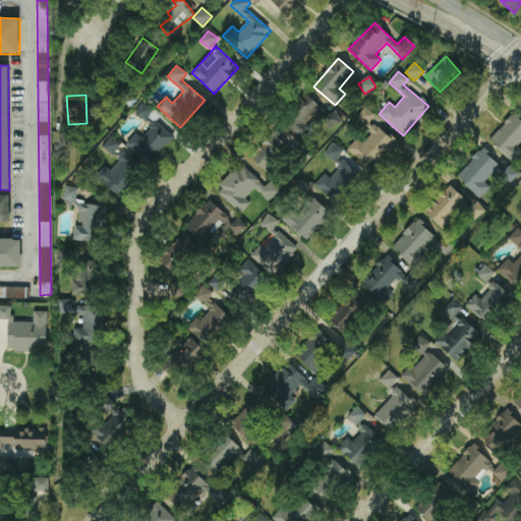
[(307,124),(322,107),(306,95),(283,123),(303,139),(312,129),(307,124)]
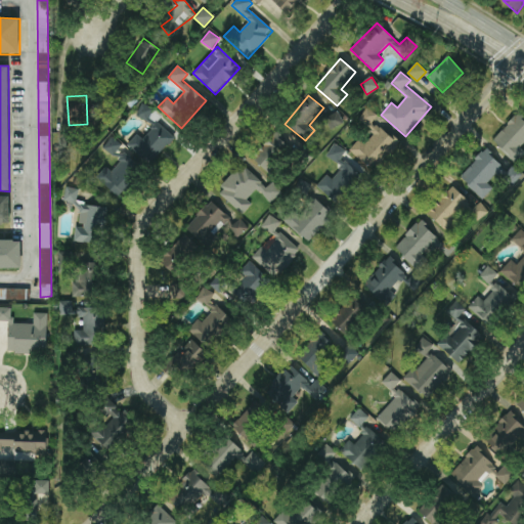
[(136,116),(148,122),(150,119),(156,111),(143,103),(136,116)]
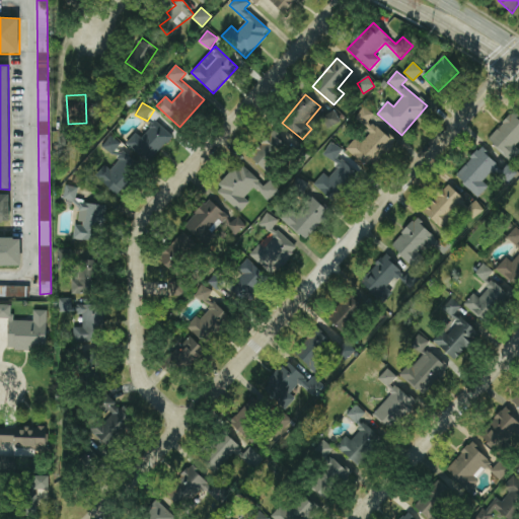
[(341,122),(335,110),(321,118),(327,129),(341,122)]
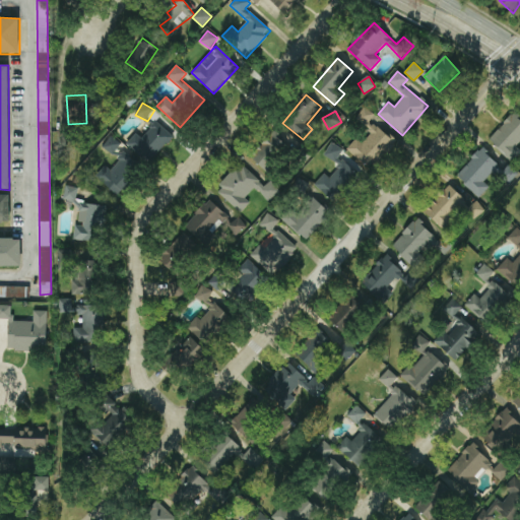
[(519,144),(519,119),(514,113),(489,139),(512,161),(519,152),(519,150),(517,148),(519,144)]
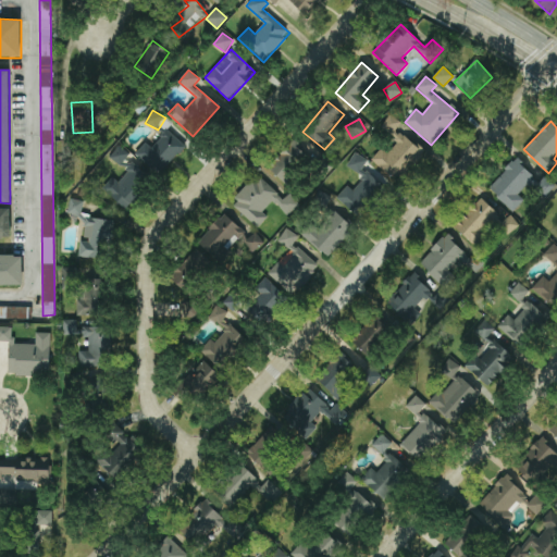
[(152,148),(145,143),(135,156),(161,176),(185,144),(165,130),(152,148)]
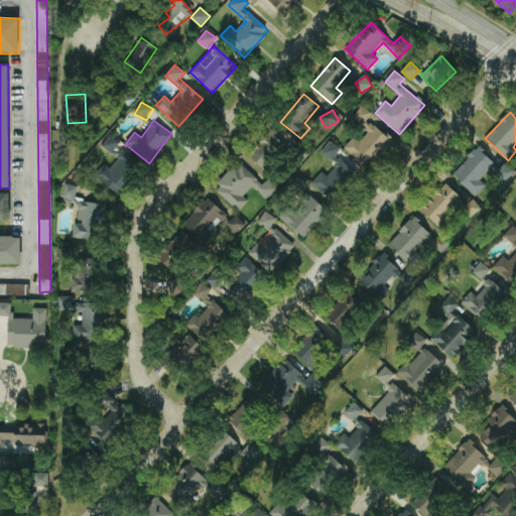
[(360,143),(353,137),(345,148),(368,168),(392,140),(370,122),(364,130),(367,133),(360,143)]
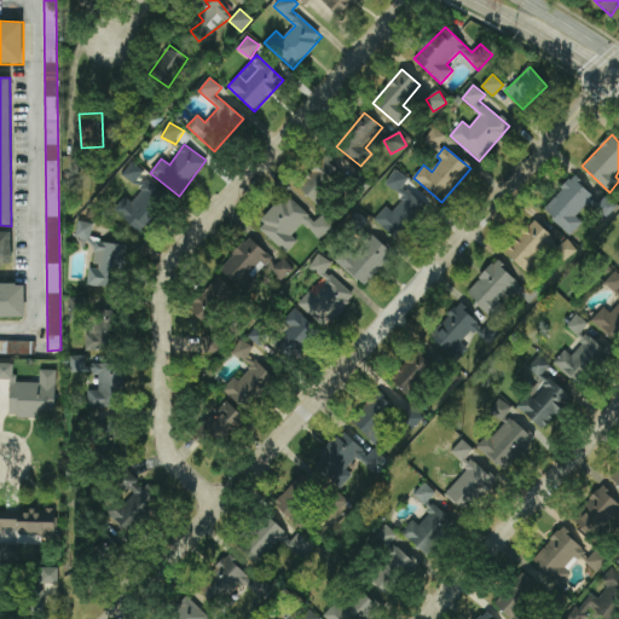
[(299,189),(319,204),(345,173),(323,157),(299,189)]
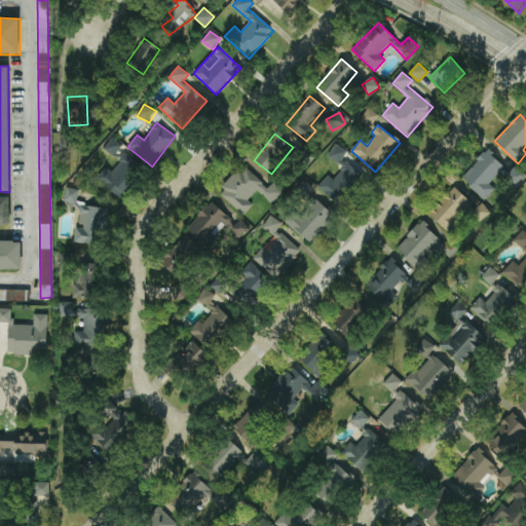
[(339,164),(347,151),(336,144),(328,156),(339,164)]
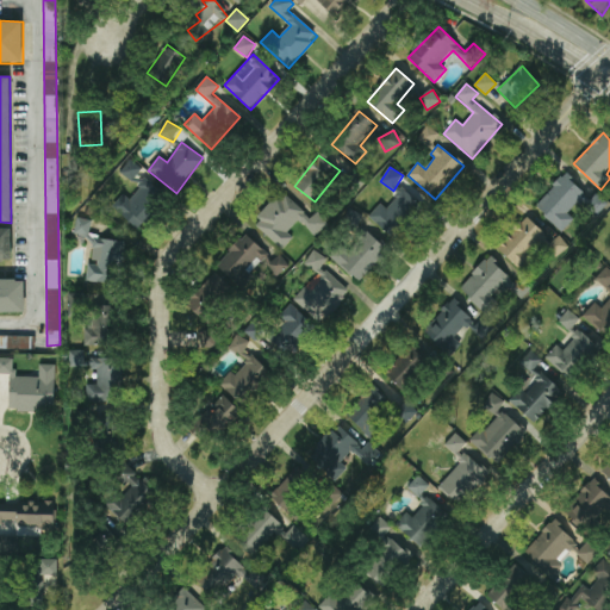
[(562,232),(574,219),(567,213),(579,201),(596,217),(604,209),(567,172),(535,205),(562,232)]
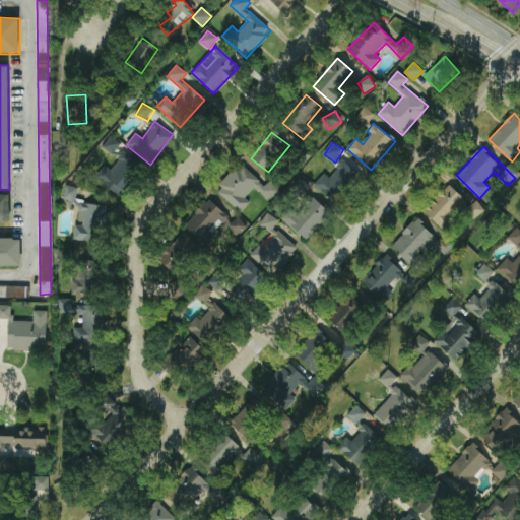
[(106,166),(95,176),(118,197),(143,170),(125,152),(110,169),(106,166)]
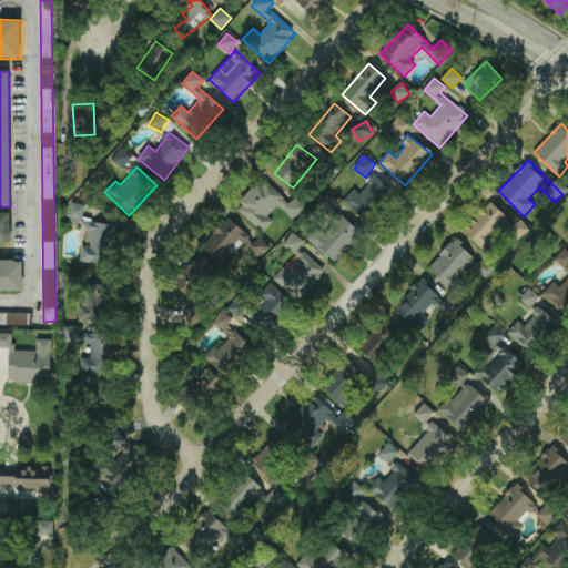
[(359,194),(354,189),(343,202),(367,222),(393,191),(375,176),(359,194)]
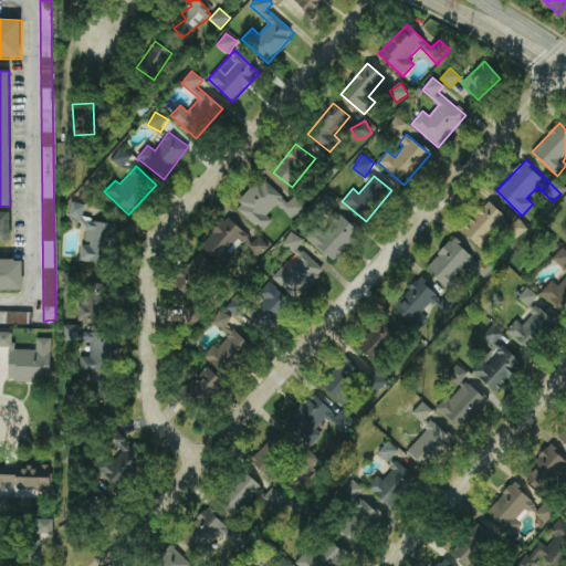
[(234,207),(262,232),(272,220),(266,216),(276,205),(293,220),(305,207),(294,197),(289,202),(262,178),(234,207)]
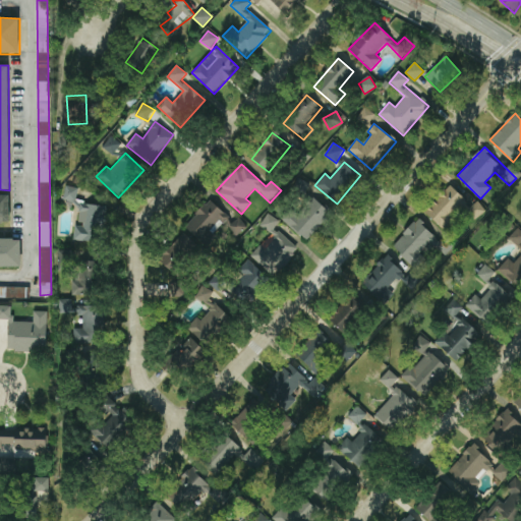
[(446,231),(455,221),(452,219),(468,201),(450,185),(425,213),(446,231)]
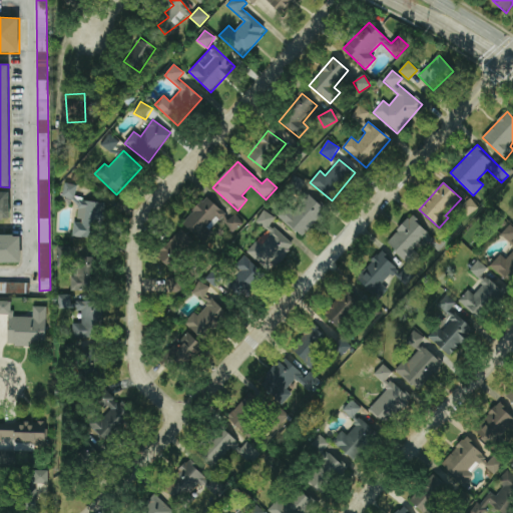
[(77,185),(65,183),(62,196),(74,199),(77,185)]
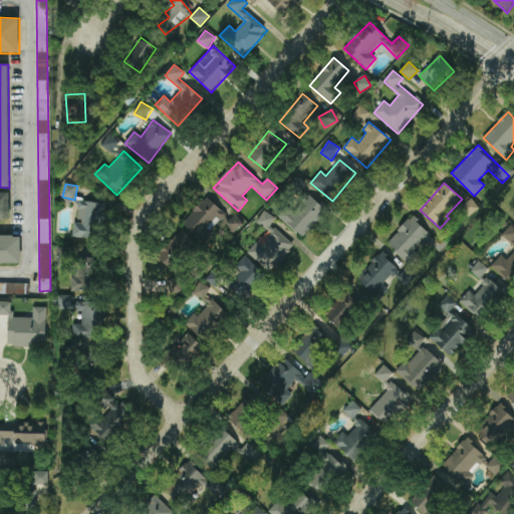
[(9,192),(0,192),(0,220),(10,221),(9,192)]
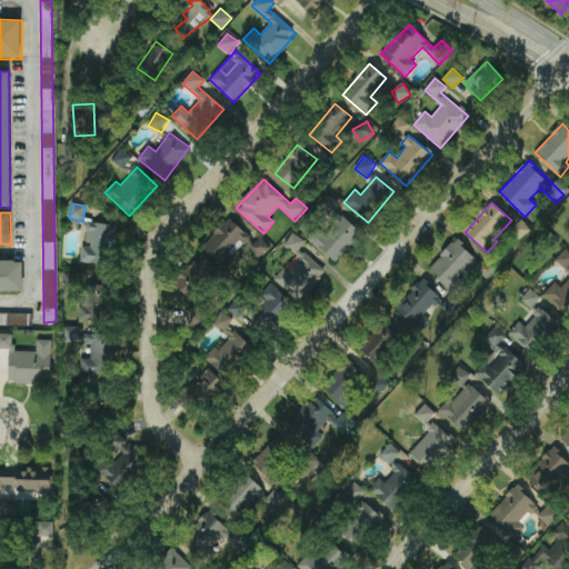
[(363,233),(343,215),(327,232),(321,227),(309,239),(335,263),(363,233)]
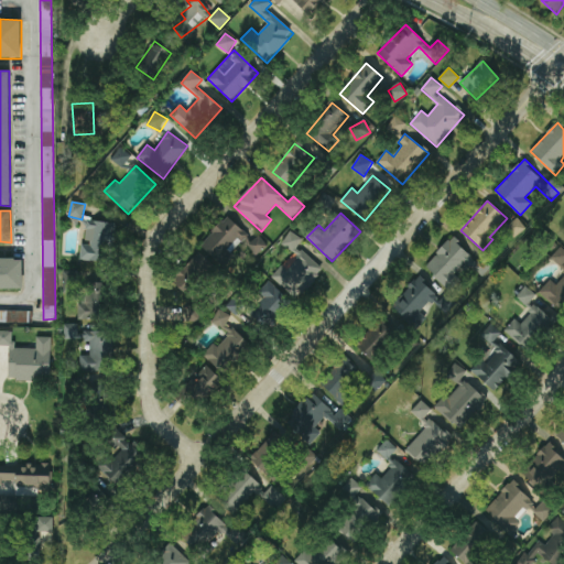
[(259,236),(251,241),(229,217),(199,243),(218,263),(242,240),(257,257),(268,246),(259,236)]
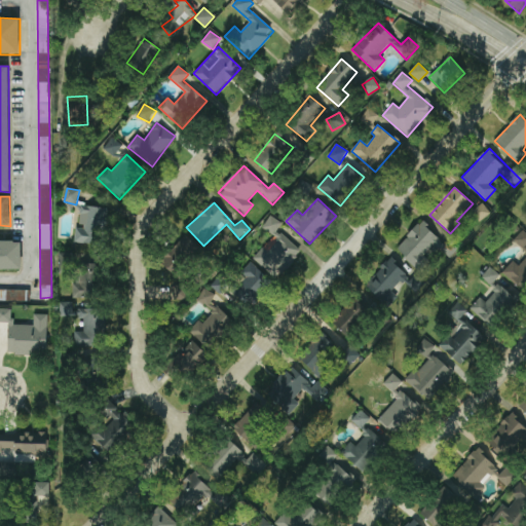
[(481,222),(490,212),(481,202),(472,213),(481,222)]
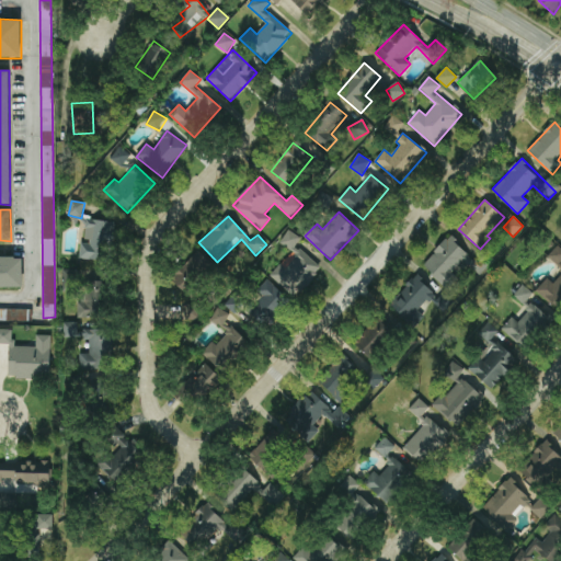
[(80,259),(112,262),(116,222),(87,219),(84,242),(81,241),(80,259)]
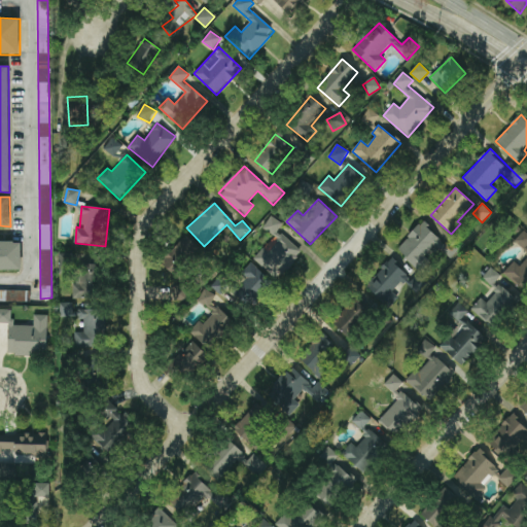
[(264,227),(274,235),(282,223),(271,216),(264,227)]
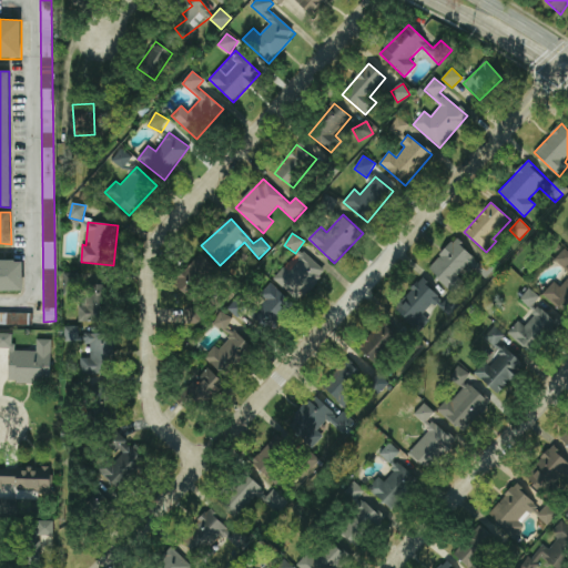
[(453,294),(464,283),(459,277),(472,265),(485,279),(496,267),(487,257),(480,264),(456,240),(427,267),(453,294)]
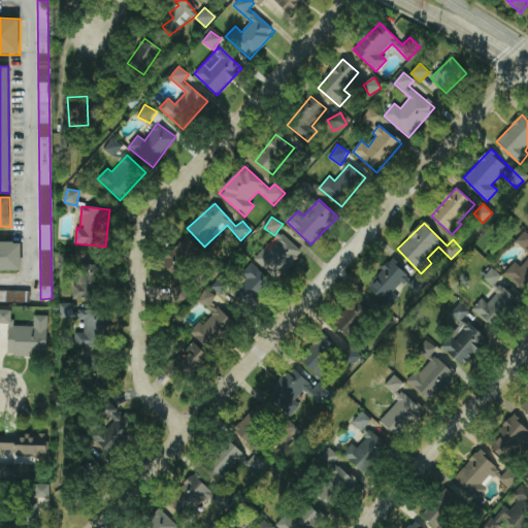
[(277,281),(302,252),(279,232),(255,260),(277,281)]
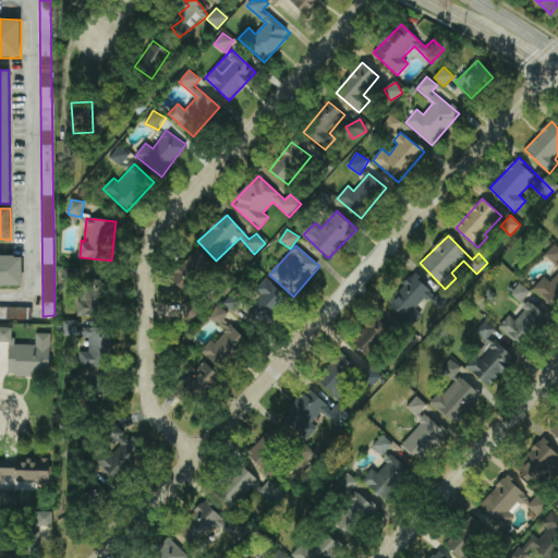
[(170,277),(186,292),(213,264),(196,250),(170,277)]
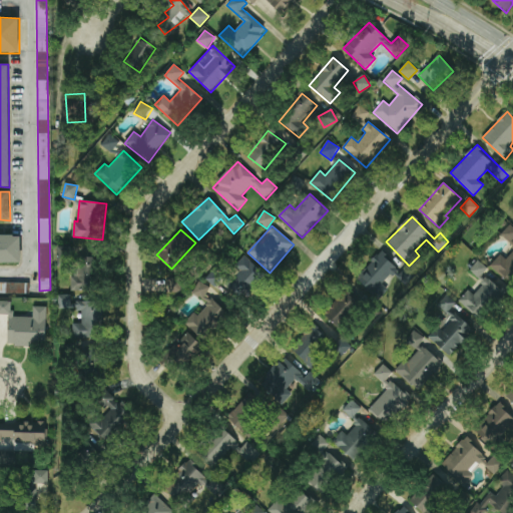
[(0,263),(20,264),(20,236),(0,235),(0,263)]
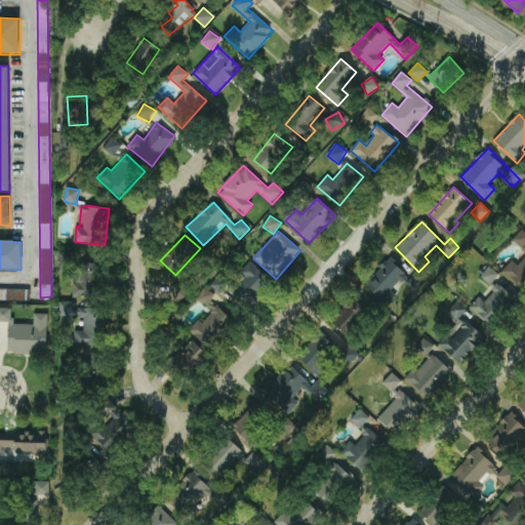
[(71,252),(58,252),(59,273),(72,273),(71,252)]
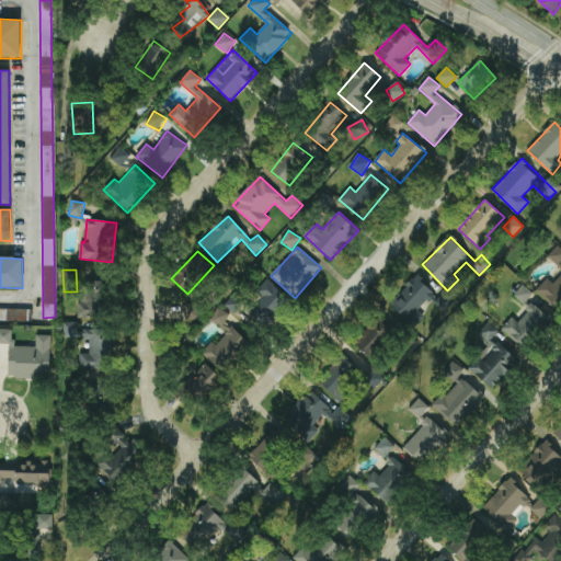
[(408,321),(435,294),(416,275),(389,304),(408,321)]
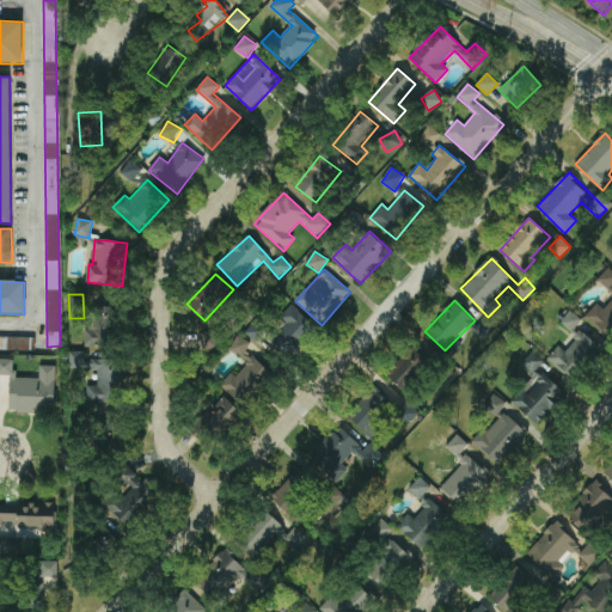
[(316,328),(292,305),(280,317),(286,323),(268,341),(287,357),(316,328)]
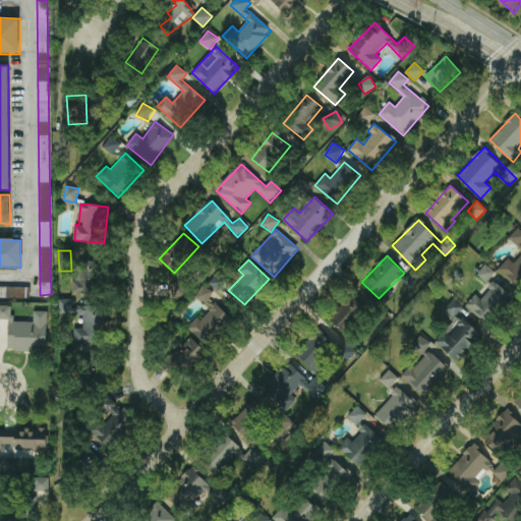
[(76,295),(98,295),(99,262),(77,261),(76,295)]
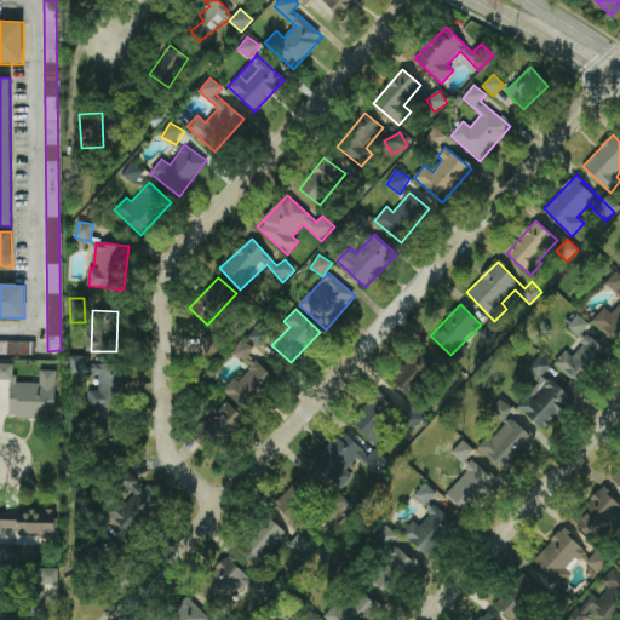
[(568,327),(580,336),(589,323),(577,315),(568,327)]
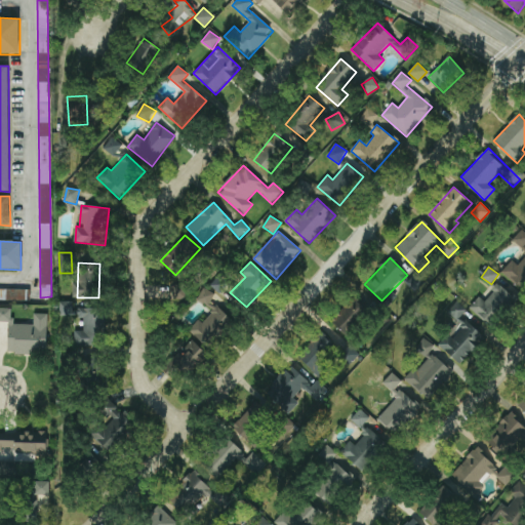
[(426,283),(417,274),(406,282),(414,292),(426,283)]
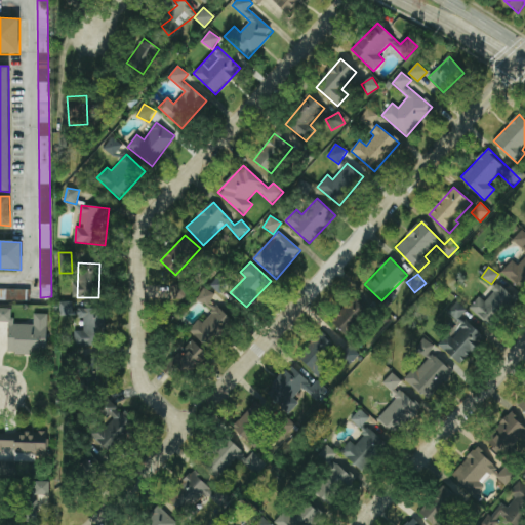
[(210,284),(219,293),(229,285),(219,276),(210,284)]
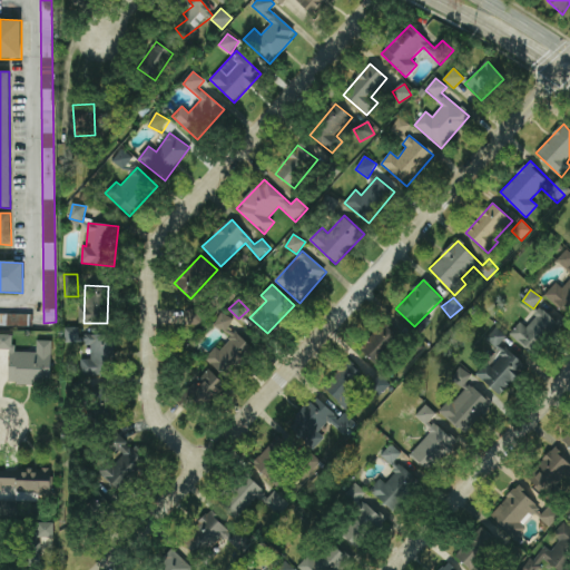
[(526,326),(521,322),(510,333),(533,355),(560,325),(541,308),(526,326)]
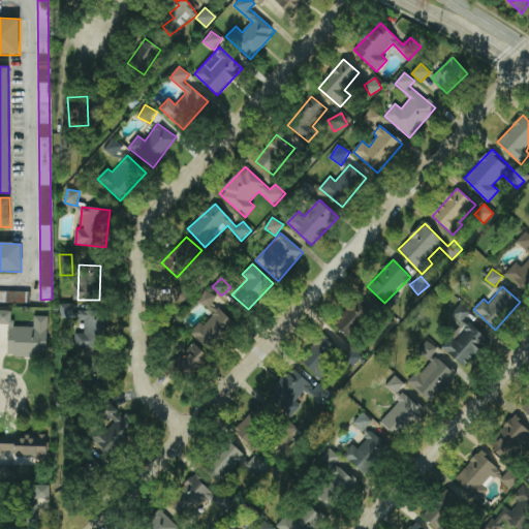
[(30,291),(0,290),(0,302),(30,303),(30,291)]
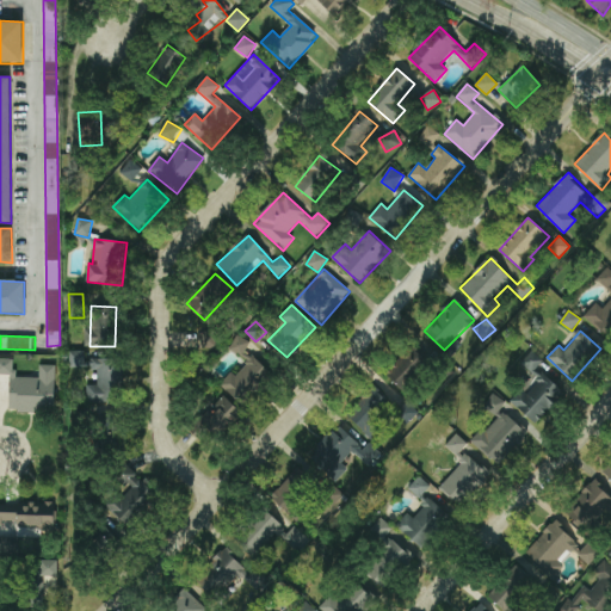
[(251,343),(238,335),(229,350),(242,357),(251,343)]
